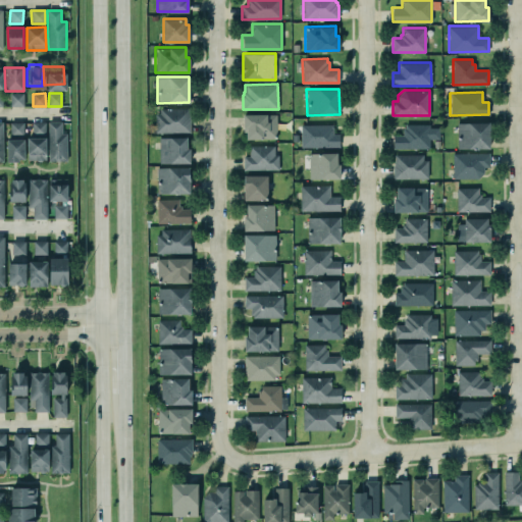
[(23,94),(10,94),(10,107),(23,106),(23,94)]
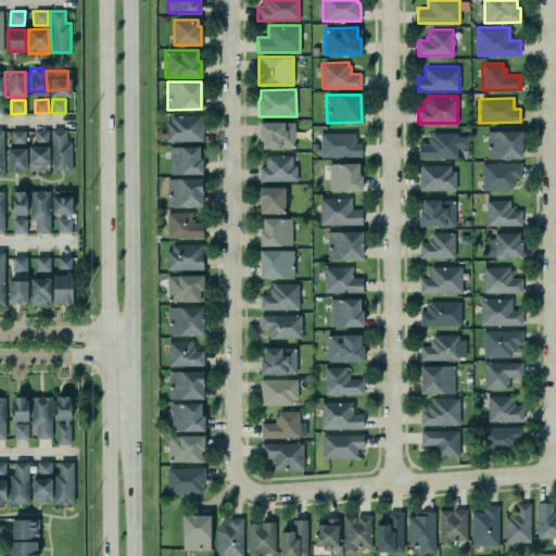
[(201,115),(201,123),(201,126),(202,126),(202,141),(165,141),(164,121),(169,121),(169,115),(201,115)]
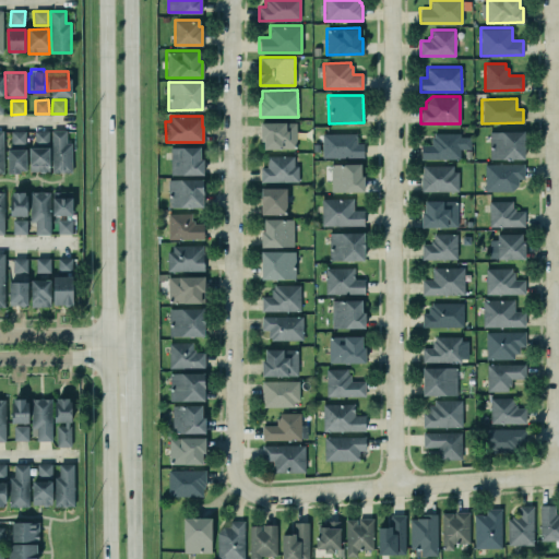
[(296,121),(297,147),(263,149),(263,141),(260,141),(260,122),(296,121)]
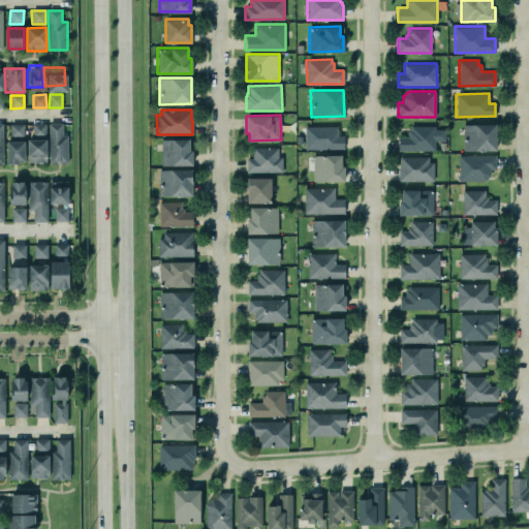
[(9,122),(23,122),(23,159),(17,159),(17,162),(5,162),(5,138),(9,138),(9,122)]
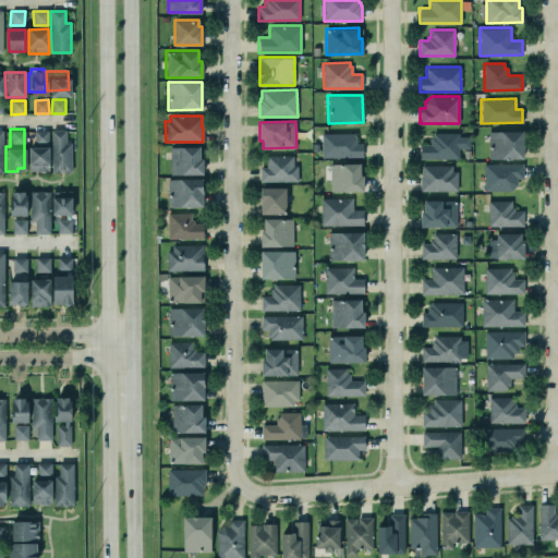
[(50,129),(50,171),(70,171),(70,142),(64,142),(64,129),(50,129)]
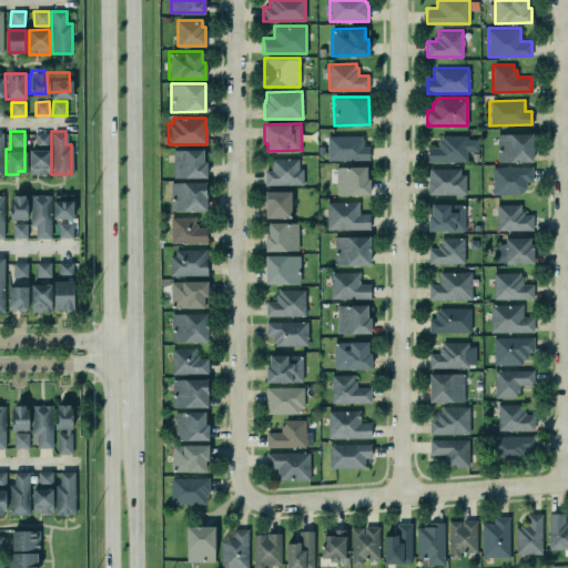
[(533,132),(533,161),(497,161),(497,133),(533,132)]
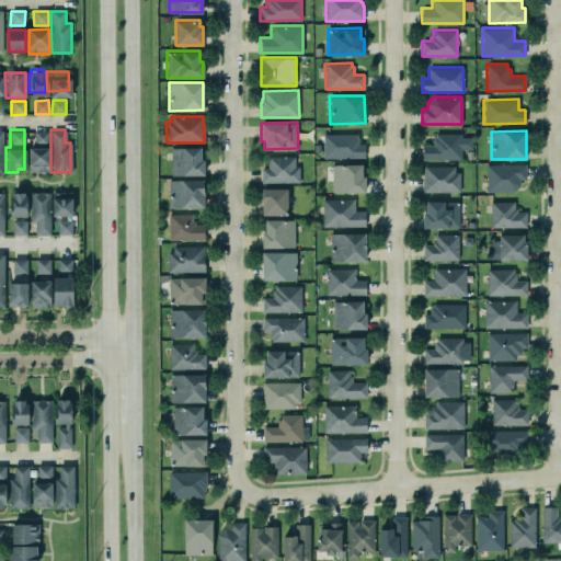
[(49,132),(35,132),(35,145),(49,145),(49,132)]
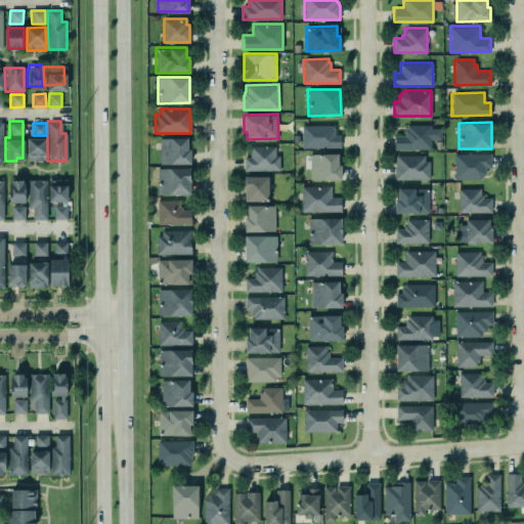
[(431,128),(431,125),(406,124),(406,128),(404,128),(403,135),(394,135),(394,148),(430,149),(430,139),(440,139),(440,128),(431,128)]
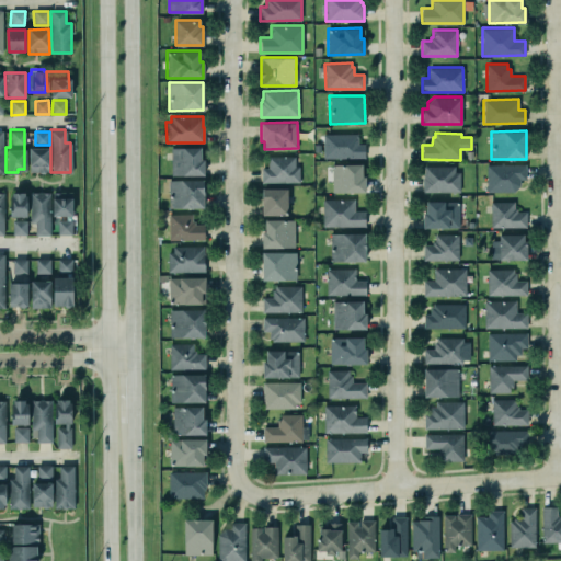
[(357,144),(357,134),(323,134),(323,158),(364,158),(364,144),(357,144)]
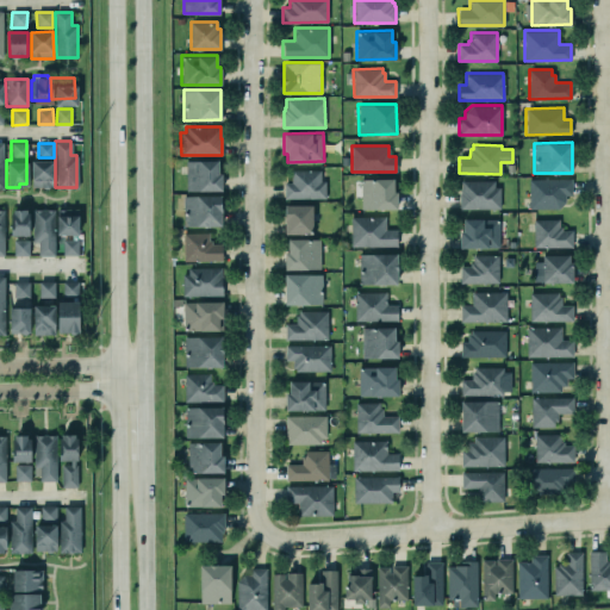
[(222,173),(222,191),(186,191),(186,160),(218,160),(218,173),(222,173)]
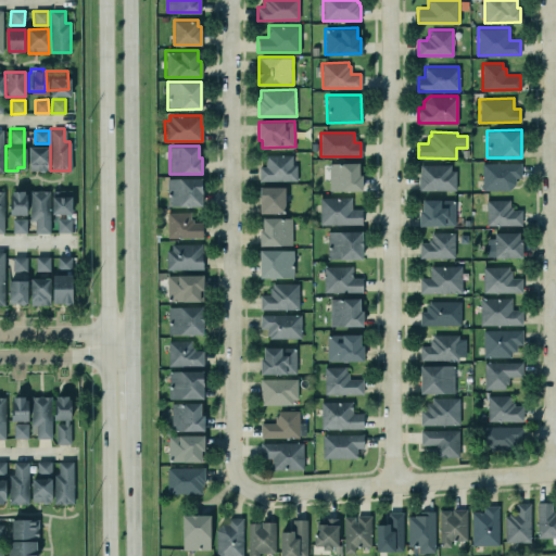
[(29,147),(29,172),(49,171),(49,147),(29,147)]
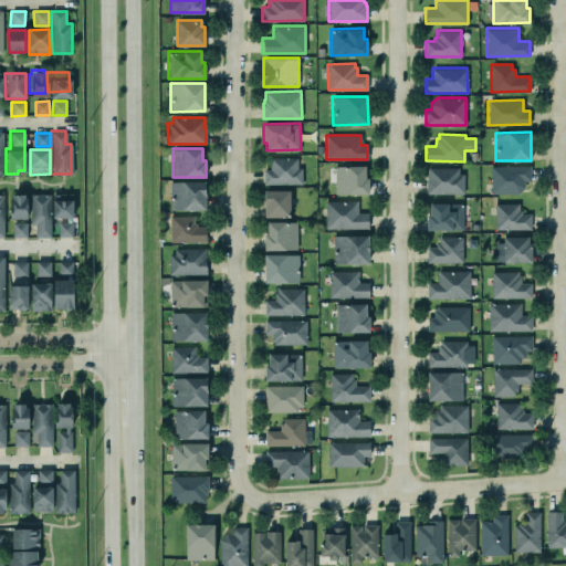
[(297,167),(296,157),(270,158),(270,169),(263,169),(264,184),(302,184),(302,167),(297,167)]
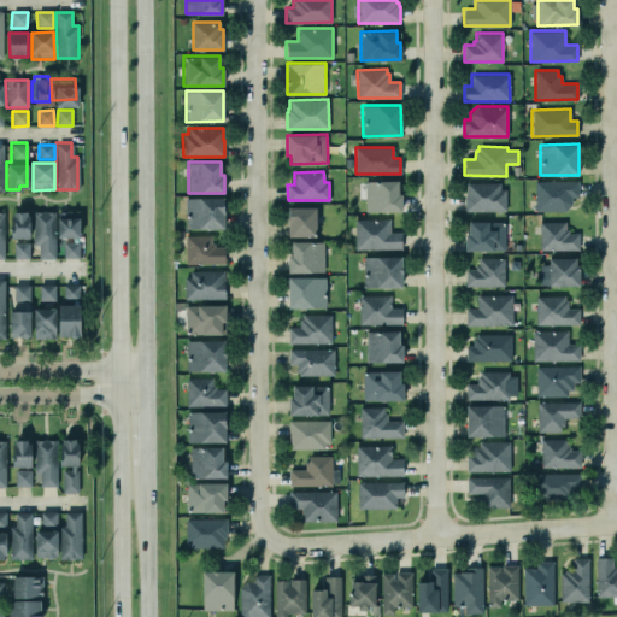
[(398,194),(401,194),(401,211),(365,212),(364,181),(398,180),(398,194)]
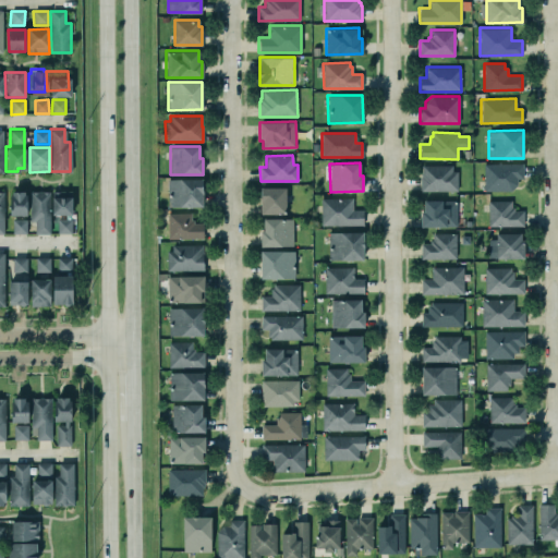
[(523,164),(523,178),(517,178),(517,184),(511,191),(484,191),(484,164),(523,164)]
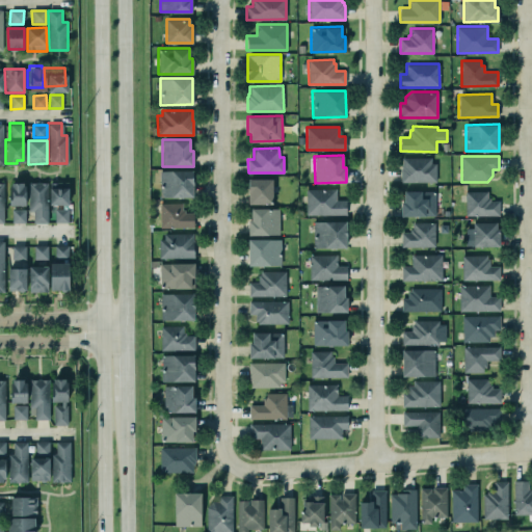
[(430,163),(430,157),(402,157),(402,164),(401,164),(401,168),(400,168),(401,183),(435,182),(435,163),(430,163)]
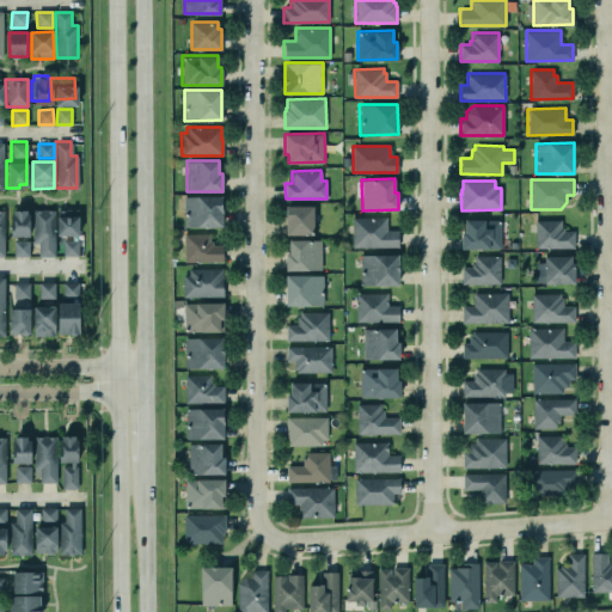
[(221,195),(221,226),(183,226),(183,195),(221,195)]
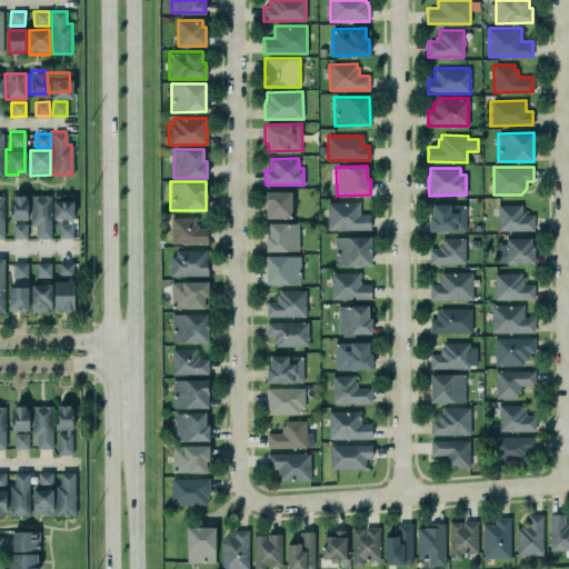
[(266,191),(266,218),(291,218),(291,191),(266,191)]
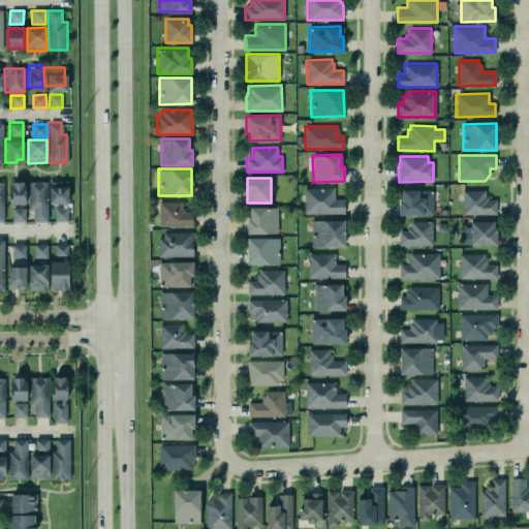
[(48,180),(67,180),(67,201),(48,201),(48,185),(48,180)]
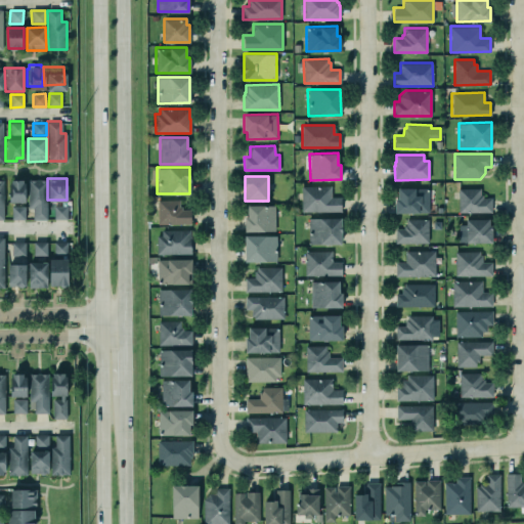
[(27,179),(27,206),(32,206),(32,218),(45,218),(45,179),(27,179)]
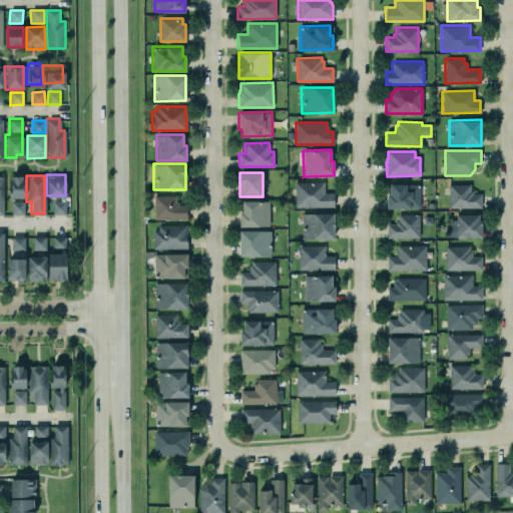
[(24,198),(24,176),(10,176),(10,198),(24,198)]
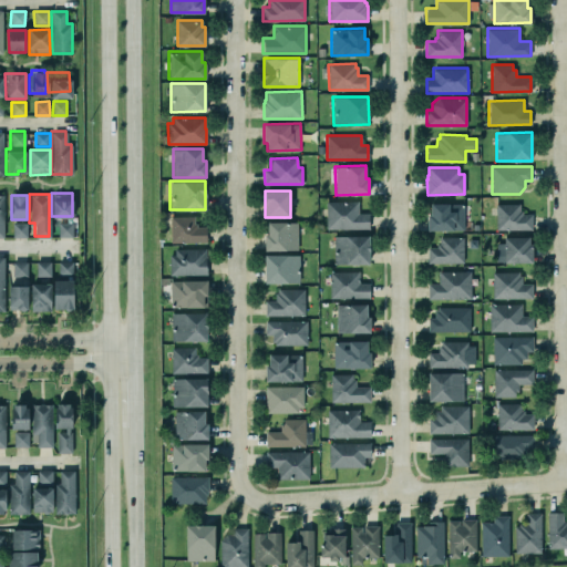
[(326,202),(326,229),(369,228),(369,213),(358,213),(358,200),(326,202)]
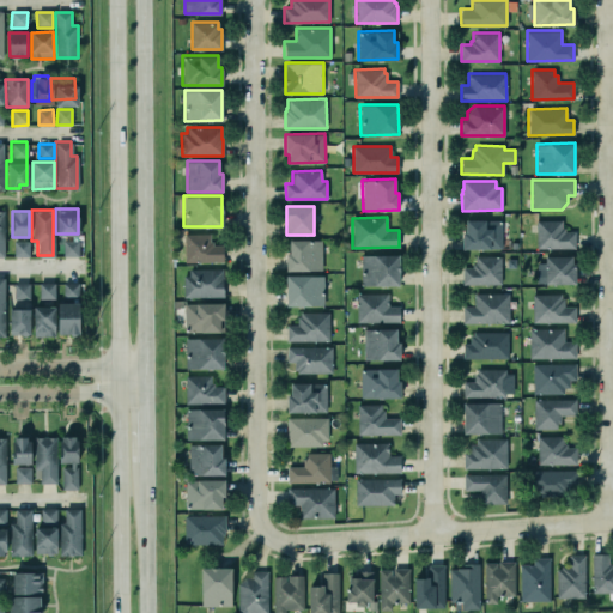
[(501,219),(502,248),(462,249),(462,232),(466,232),(466,220),(501,219)]
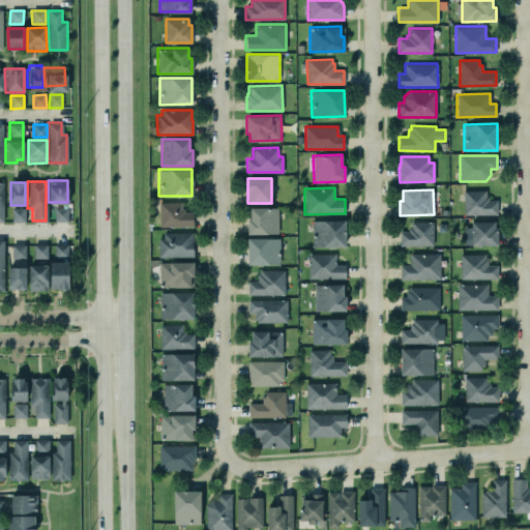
[(486,197),(486,190),(464,190),(464,214),(497,214),(497,200),(488,200),(488,197),(486,197)]
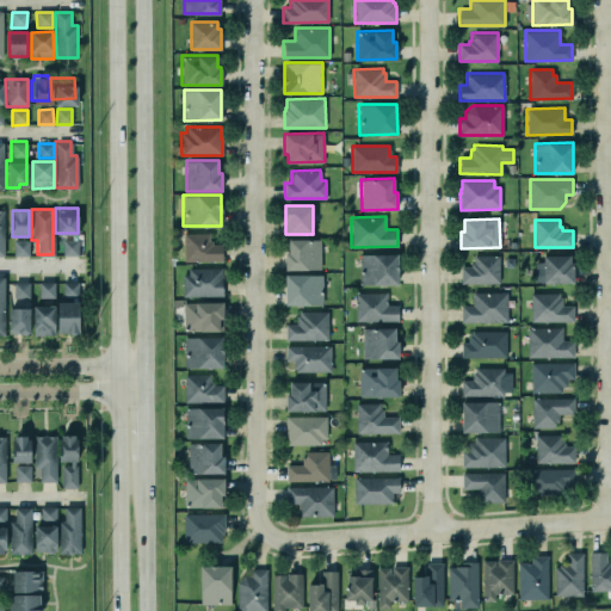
[(222,244),(211,244),(211,241),(209,241),(209,233),(183,233),(183,261),(222,261),(222,244)]
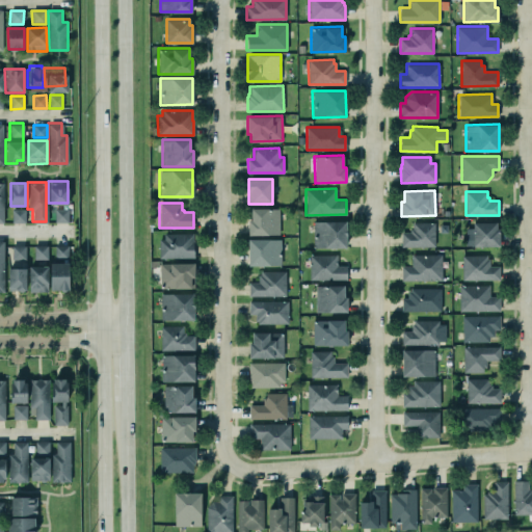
[(54,208),(67,208),(67,221),(53,221),(54,208)]
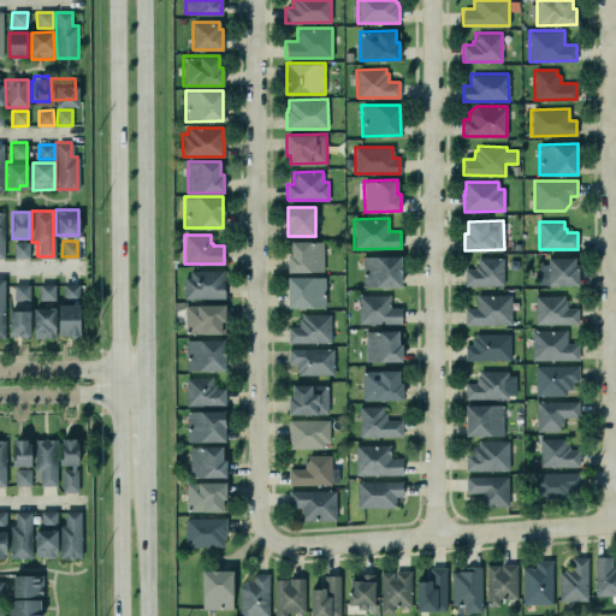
[(324,241),(324,272),(288,272),(286,255),(290,255),(290,241),(324,241)]
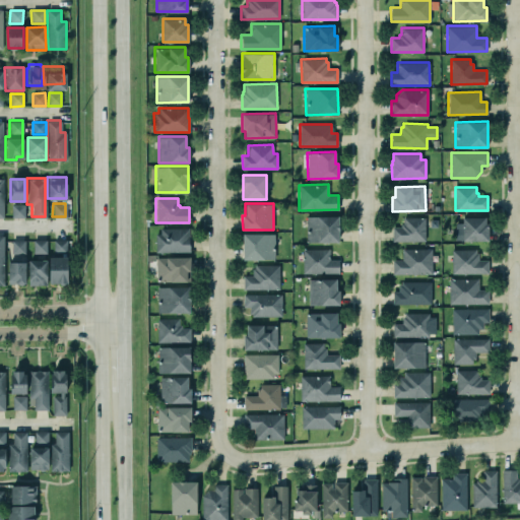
[(24,218),(25,205),(12,204),(11,217),(24,218)]
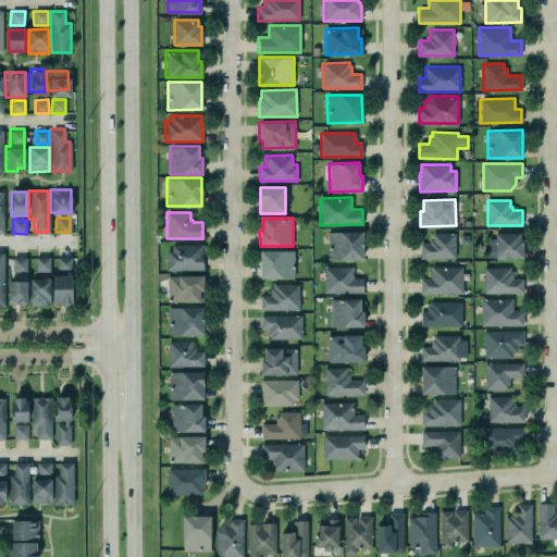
[(362,231),(362,259),(329,259),(329,231),(362,231)]
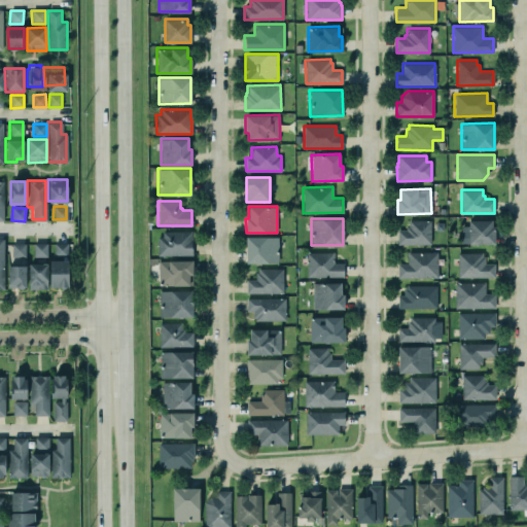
[(492,225),(492,219),(468,220),(468,244),(494,243),(494,225),(492,225)]
